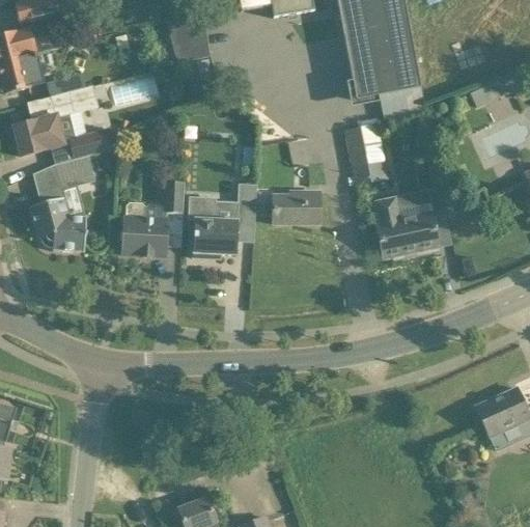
[(82,7),(79,0),(35,0),(40,19),(82,7)]
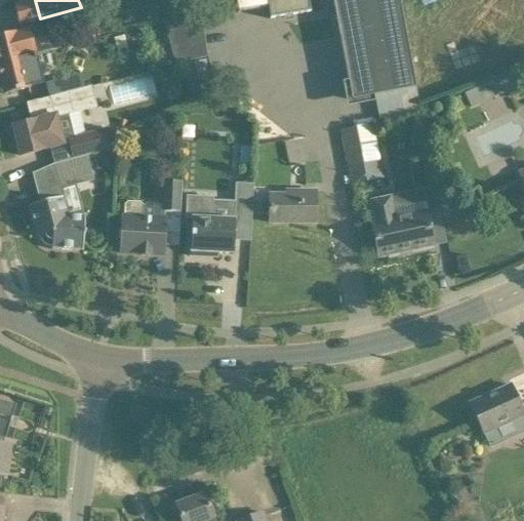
[(173,0),(175,10),(189,8),(187,0),(173,0)]
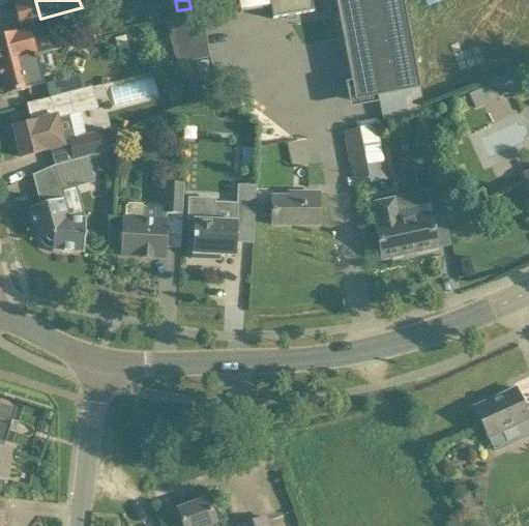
[(239,0),(240,9),(271,4),(273,16),(314,9),(313,0),(239,0)]
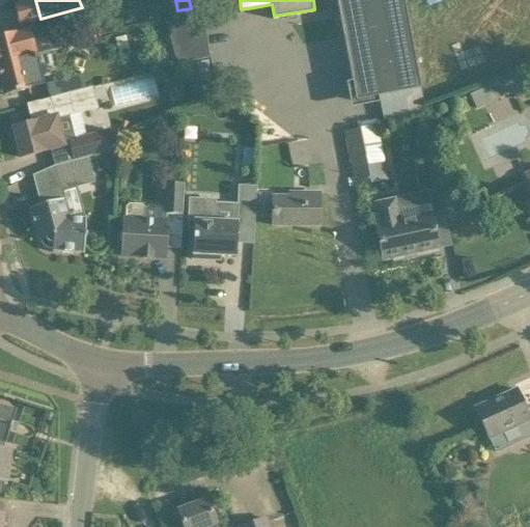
[(338,0),(356,98),(421,86),(405,0),(338,0)]
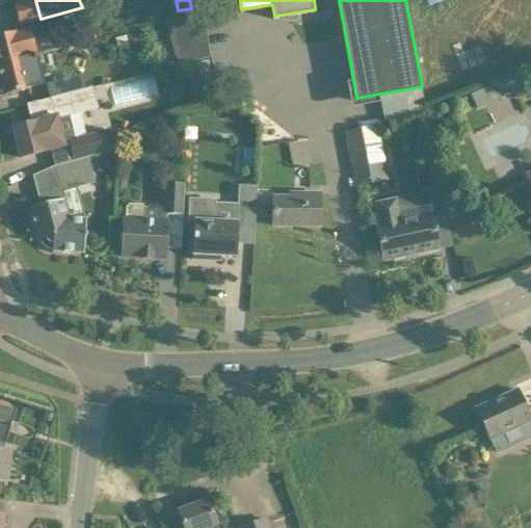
[(192,12),(194,30),(208,28),(206,10),(192,12)]
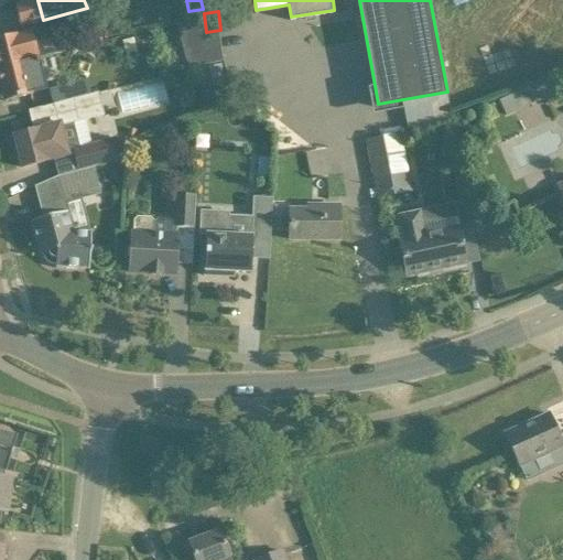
[(0,34),(0,66),(26,61),(25,58),(42,55),(34,27),(19,31),(19,30),(0,34)]
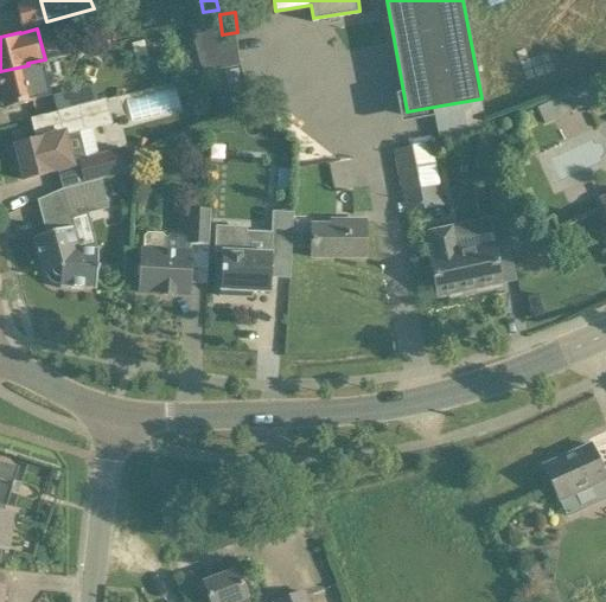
[(29,65),(0,71),(0,77),(7,104),(30,100),(53,94),(45,59),(43,59),(27,63),(29,65)]
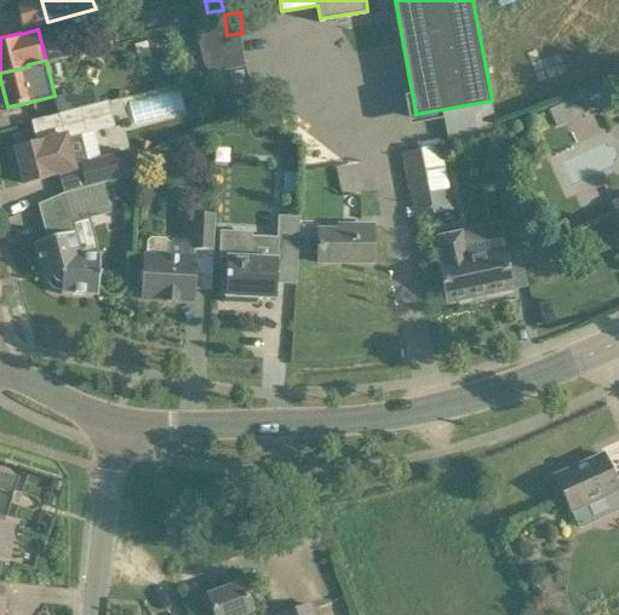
[(217,73),(222,93),(250,86),(245,65),(217,73)]
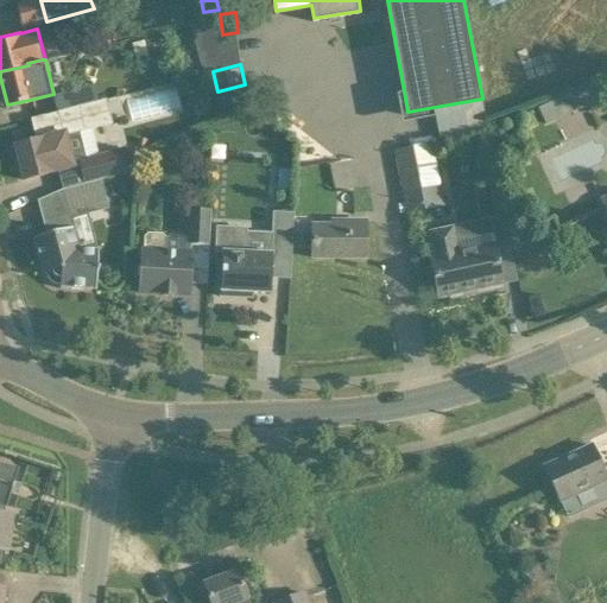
[(589,101),(582,84),(566,93),(573,109),(589,101)]
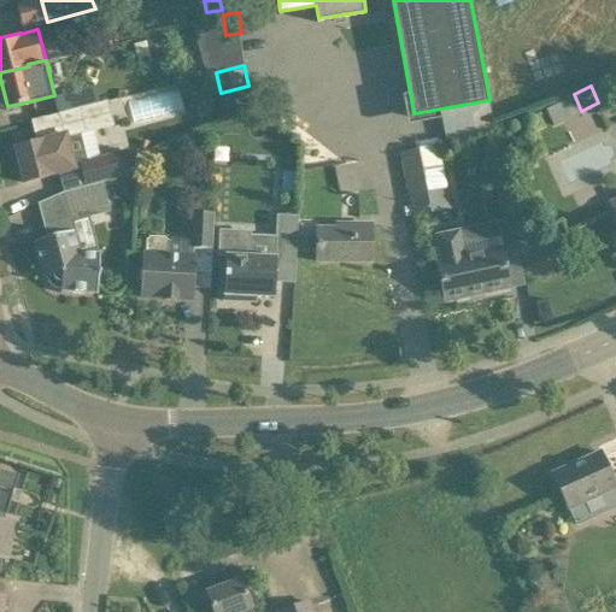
[(16,164),(22,163),(27,180),(50,174),(54,172),(54,171),(76,165),(74,157),(88,152),(82,130),(115,122),(109,98),(56,112),(33,118),(39,139),(17,145),(17,146),(11,147),(16,164)]
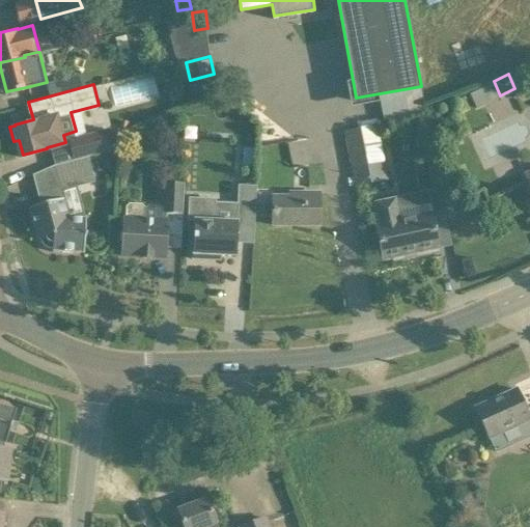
[(378,122),(344,129),(355,182),(388,175),(378,122)]
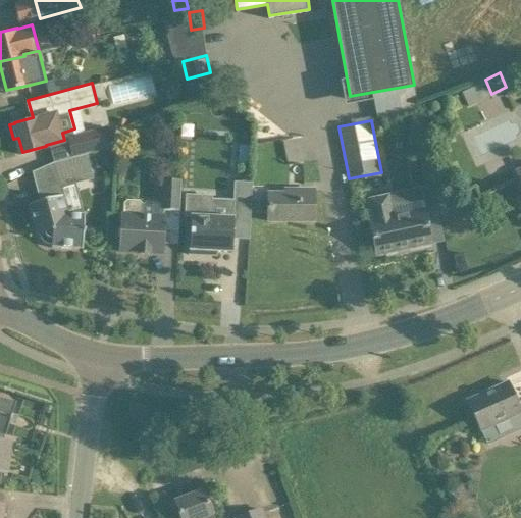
[(69,136),(74,155),(88,151),(114,145),(108,125),(69,136)]
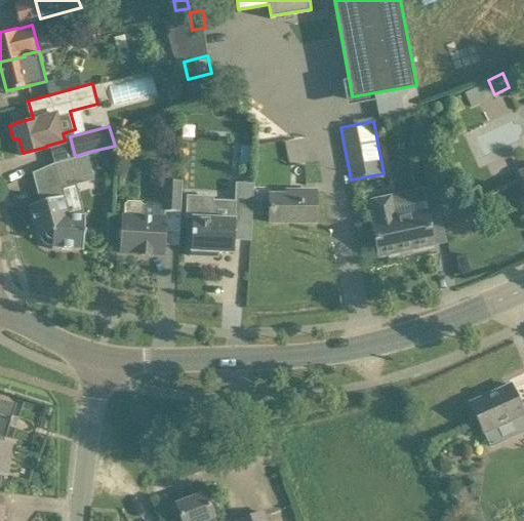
[(88,152),(75,156),(54,161),(63,194),(30,203),(38,234),(40,233),(41,235),(41,236),(42,238),(44,240),(46,241),(47,242),(48,242),(50,243),(53,243),(53,246),(84,247),(85,232),(86,232),(87,229),(85,229),(86,212),(69,211),(64,194),(61,179),(93,170),(88,152)]
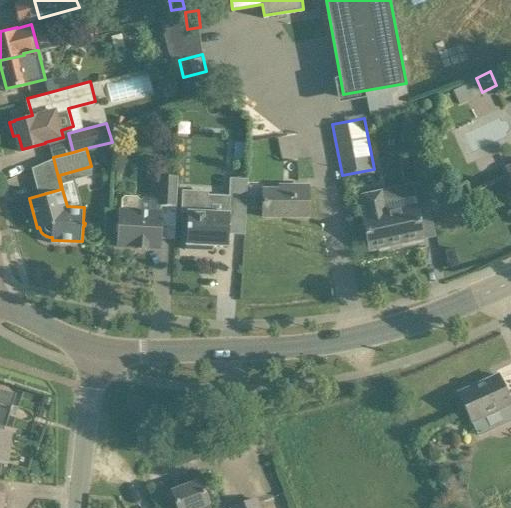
[(159,202),(177,203),(178,175),(160,175),(159,202)]
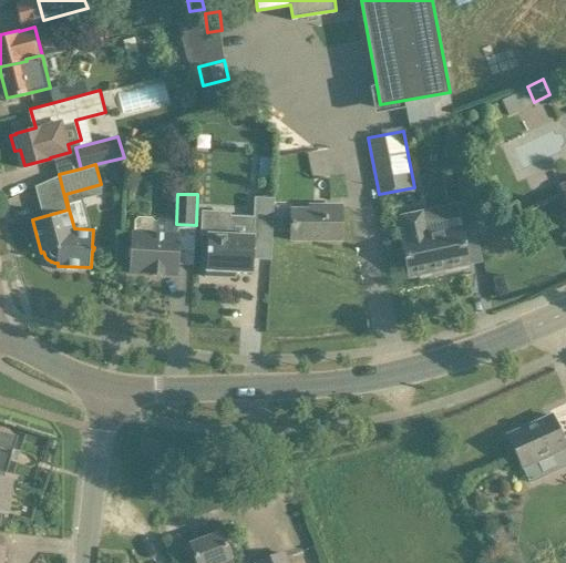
[(255,228),(274,229),(275,196),(256,195),(255,228)]
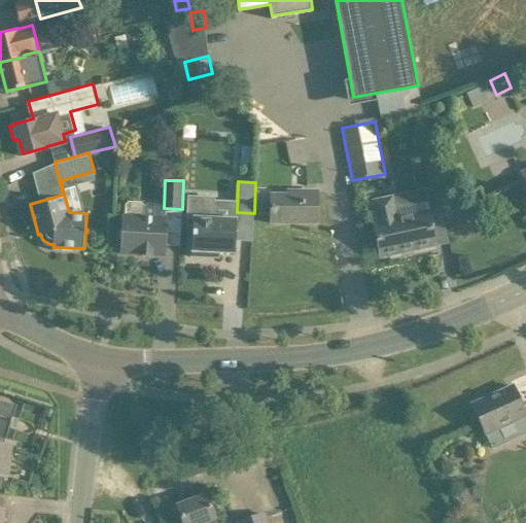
[(272,192),(272,200),(272,220),(317,221),(318,188),(288,188),(288,193),(272,192)]
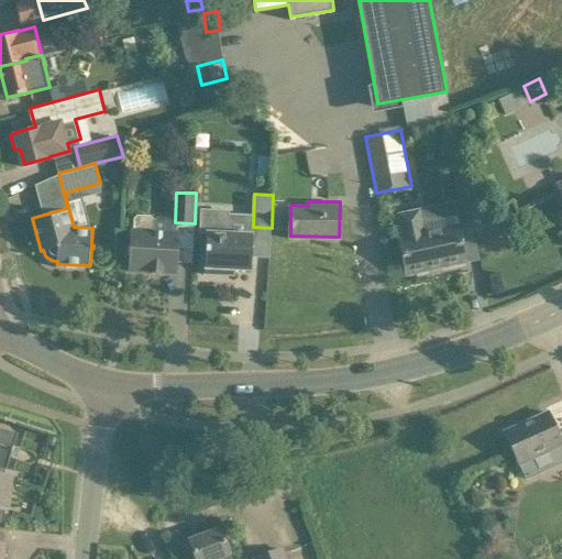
[(229,231),(230,210),(230,208),(201,206),(199,231),(207,232),(205,272),(224,273),(224,269),(251,270),(252,254),(255,254),(256,232),(229,231)]
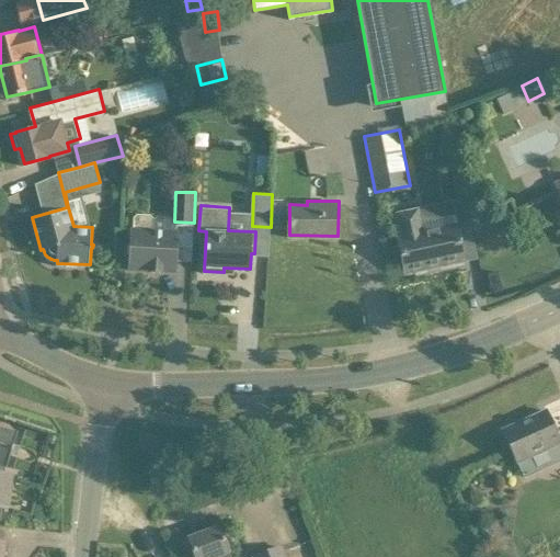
[(423,229),(419,206),(397,212),(402,234),(397,235),(406,273),(466,260),(460,239),(457,223),(423,229)]
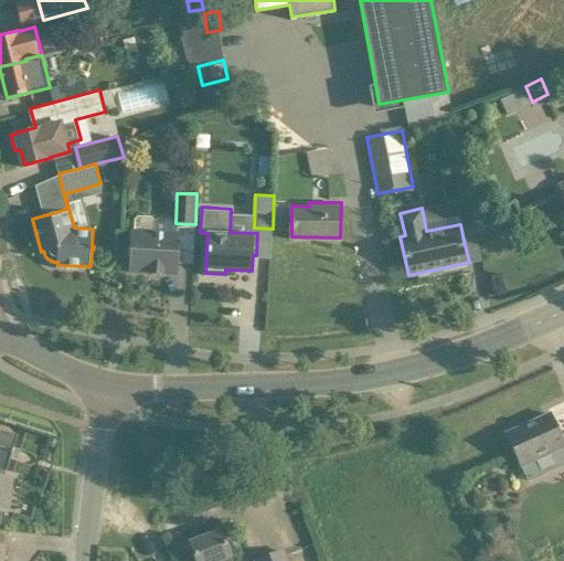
[(131,255),(130,270),(151,271),(151,272),(163,272),(163,271),(177,272),(179,232),(153,231),(155,219),(151,215),(138,214),(136,218),(135,230),(132,230),(131,243),(129,246),(129,253),(131,255)]
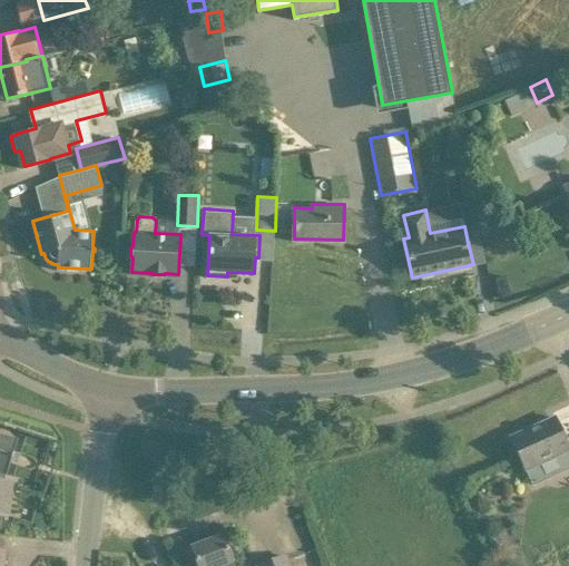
[(556,415),(511,435),(520,456),(526,467),(527,467),(533,481),(568,465),(568,443),(565,436),(556,415)]
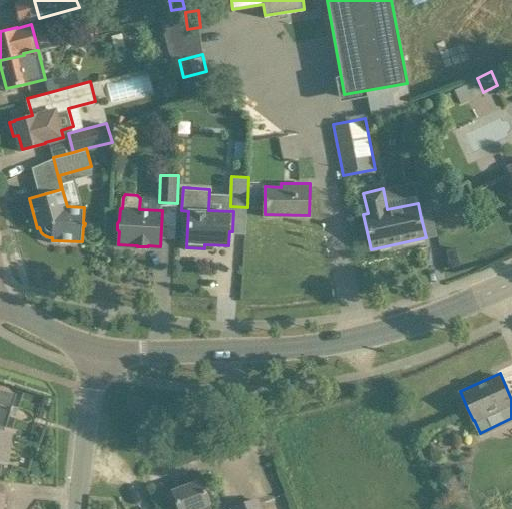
[(16,405),(13,405),(17,394),(0,388),(0,473),(2,462),(8,462),(12,431),(4,430),(5,423),(7,424),(11,414),(13,414),(16,405)]
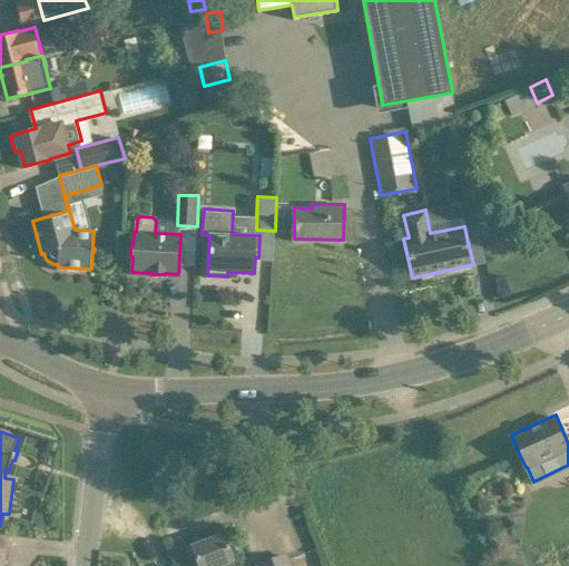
[(140,454),(158,458),(163,445),(145,440),(140,454)]
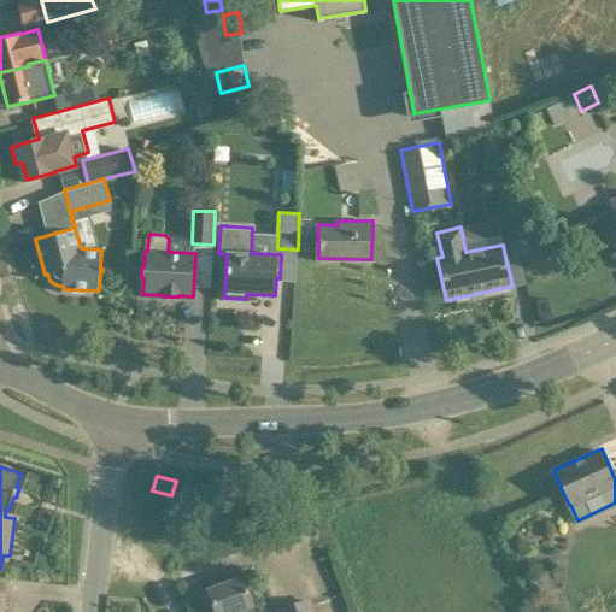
[(254,611),(242,576),(207,589),(216,611),(254,611)]
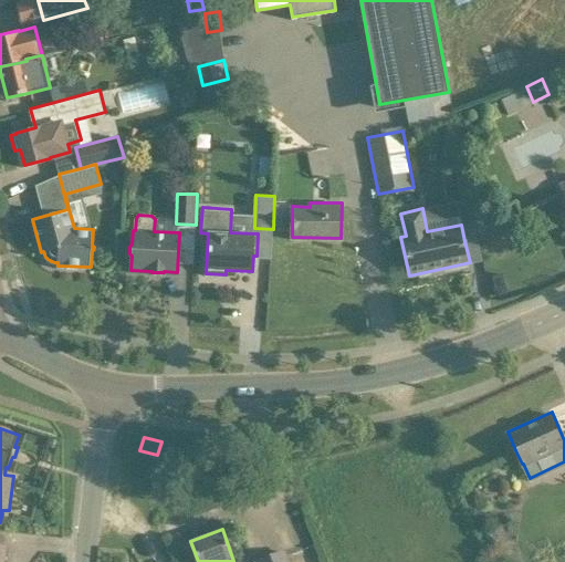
[(257,559),(257,561),(288,561),(283,549),(257,559)]
